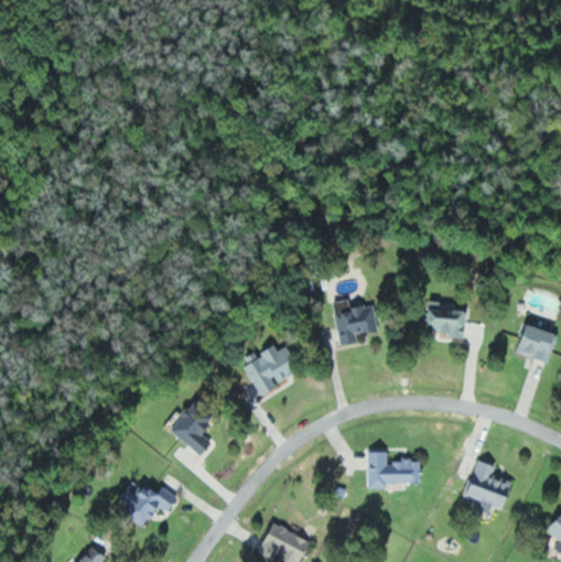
[(377,332),(373,305),(349,309),(348,300),(332,302),(338,346),(357,343),(355,335),(377,332)]
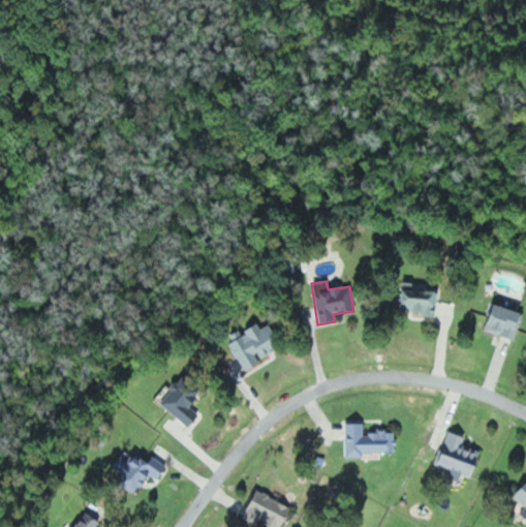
[(435,315),(437,289),(401,287),(400,313),(435,315)]
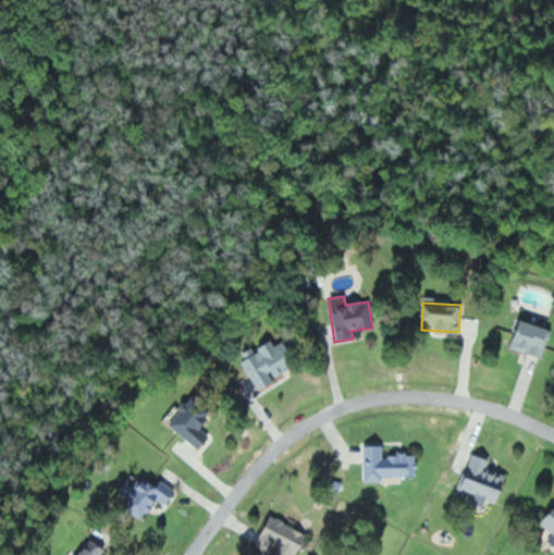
[(509,350),(543,358),(550,328),(516,320),(509,350)]
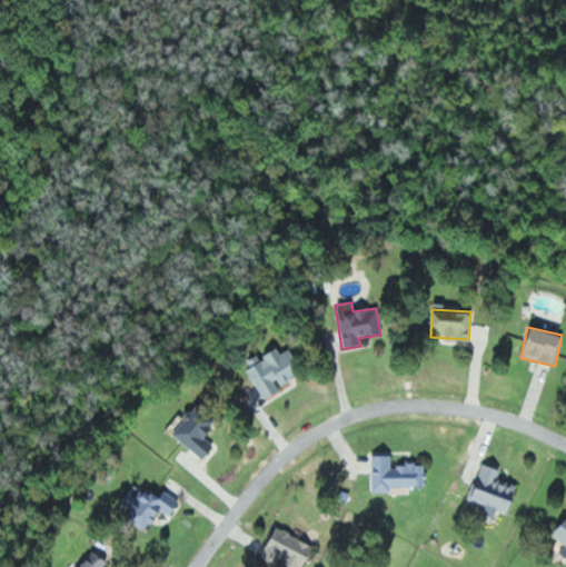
[(300,375),(288,349),(277,355),(275,350),(256,359),(255,357),(241,364),(261,401),(278,393),(276,387),(300,375)]
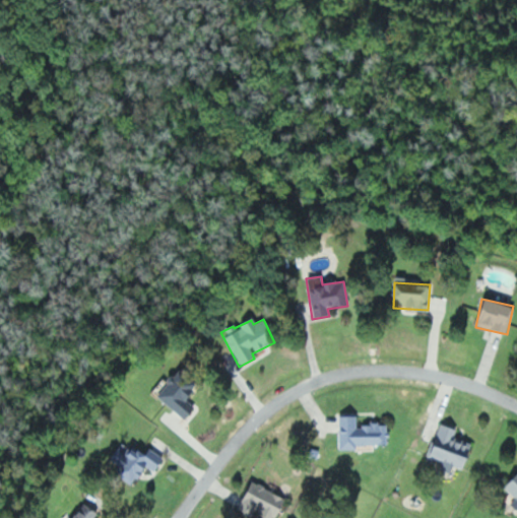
[(155,395),(184,422),(195,409),(185,400),(198,387),(180,370),(155,395)]
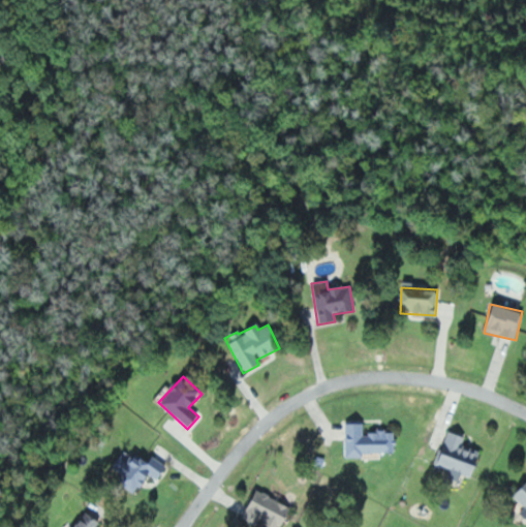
[(344,459),(378,458),(378,454),(393,453),(392,432),(363,433),(363,424),(343,425),(344,459)]
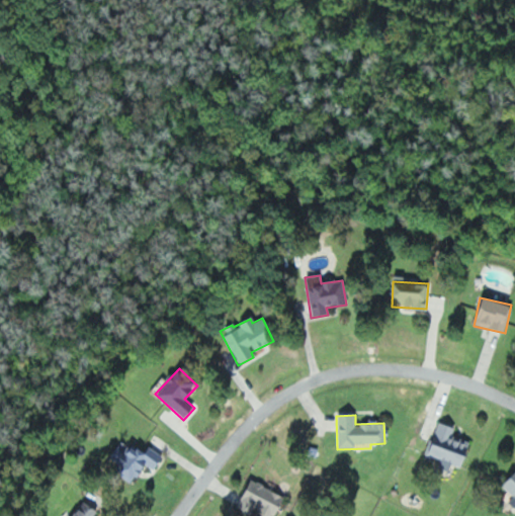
[(426,456),(440,460),(437,468),(449,473),(451,465),(463,469),(471,443),(452,436),(455,428),(437,422),(426,456)]
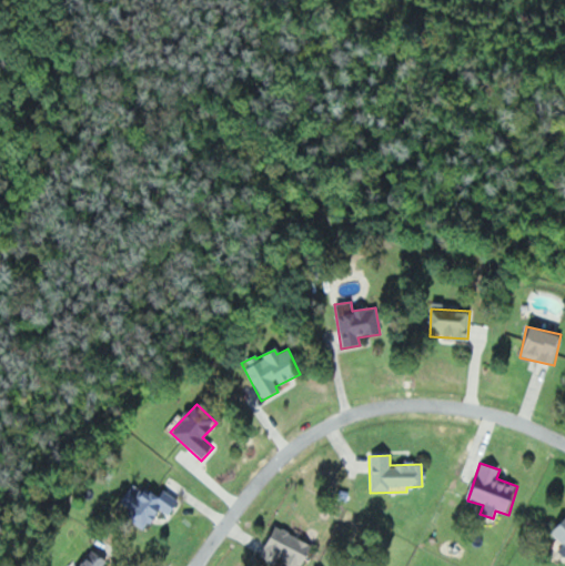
[(149,526),(159,509),(170,516),(179,502),(162,491),(160,496),(143,486),(137,497),(128,492),(119,507),(149,526)]
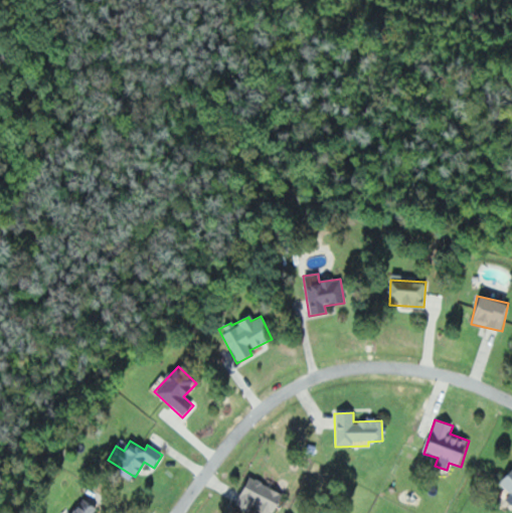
[(511,469),(499,485),(510,495),(505,500),(511,506),(511,469)]
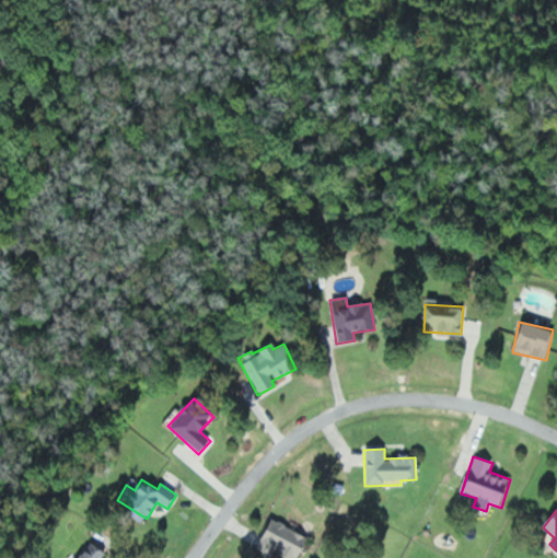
[(254,548),(269,557),(274,557),(276,555),(280,557),(297,557),(309,539),(273,519),(254,548)]
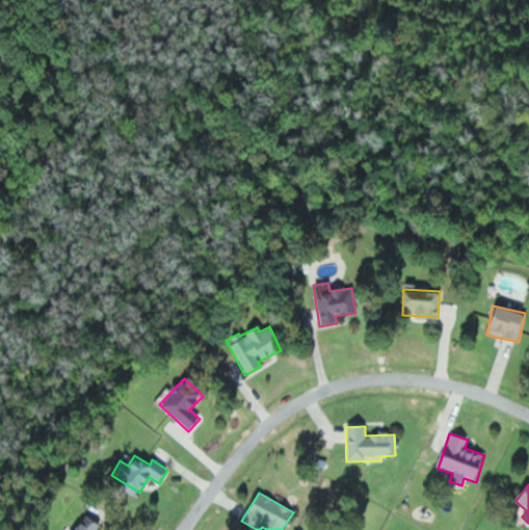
[(101,529),(102,528),(86,515),(74,529),(101,529)]
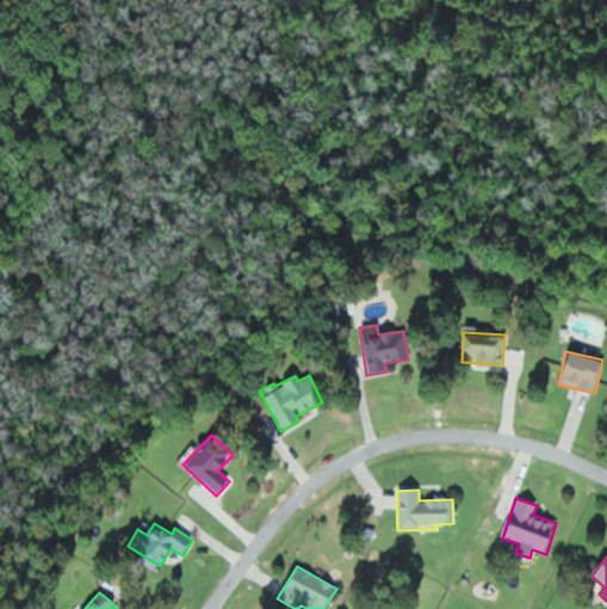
All buildings are outlined.
